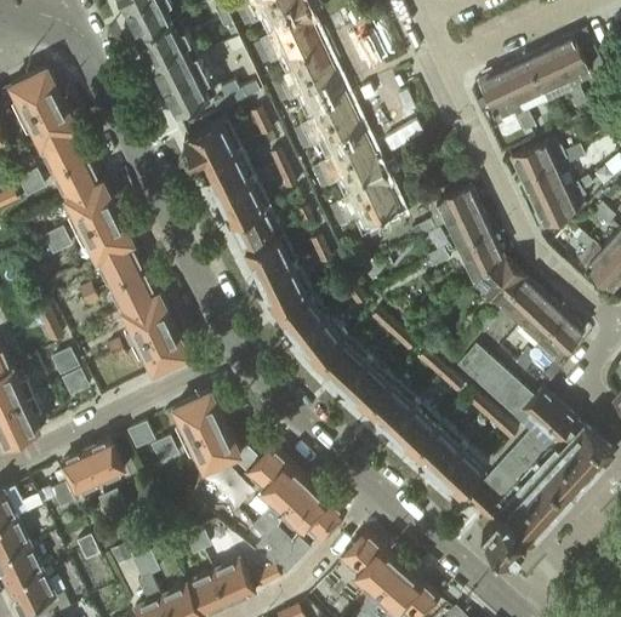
[(124,0),(141,34),(172,18),(165,4),(170,1),(169,0),(124,0)]
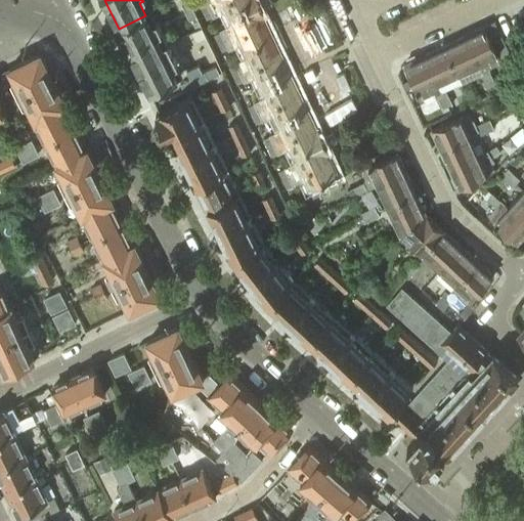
[(207,0),(205,1),(209,10),(230,0),(218,0),(217,1),(216,0),(207,0)]
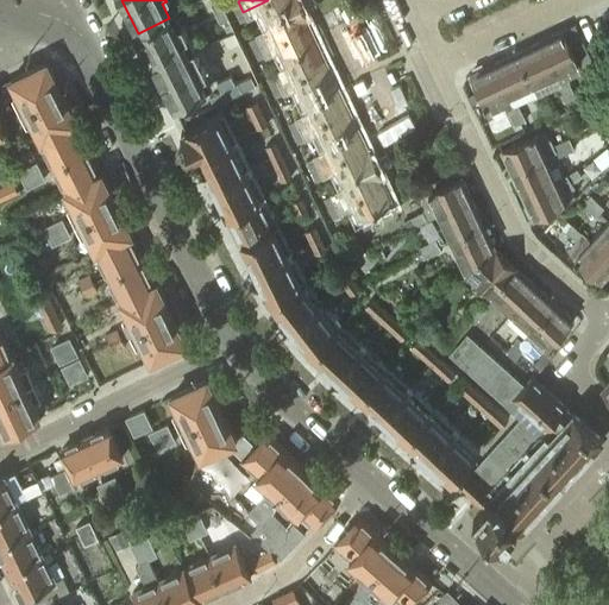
[(258,11),(265,25),(300,8),(295,0),(268,0),(243,12),(248,21),(259,17),(257,12),(258,11)]
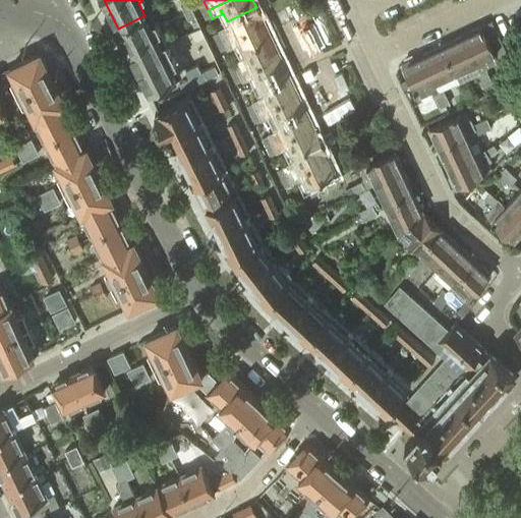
[(201,13),(208,10),(204,1),(197,4),(201,13)]
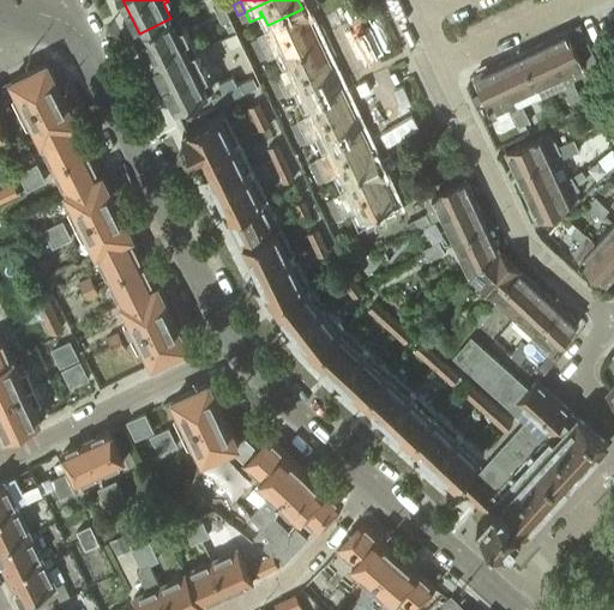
[(308,23),(302,8),(268,25),(274,38),(272,40),(270,35),(258,40),(263,50),(309,28),(307,23),(308,23)]
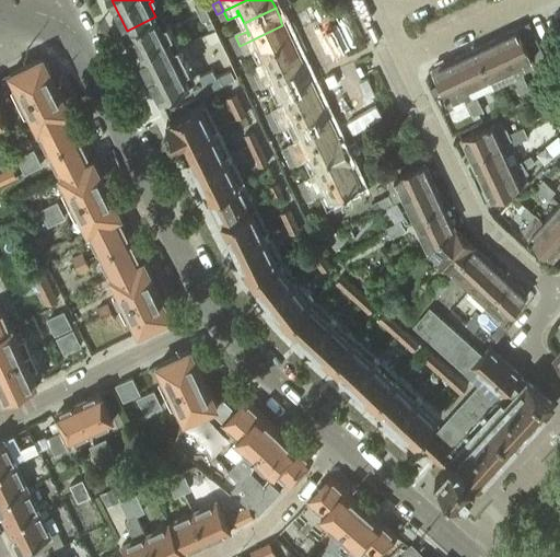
[(197,14),(203,27),(212,23),(206,10),(197,14)]
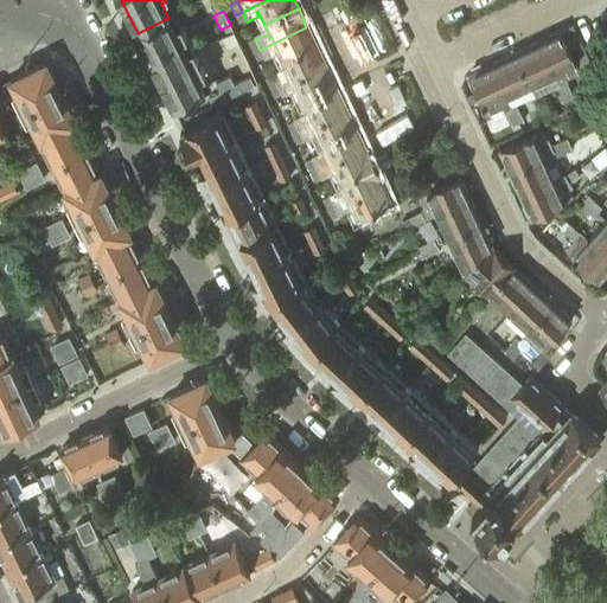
[(240,25),(247,21),(242,12),(235,15),(240,25)]
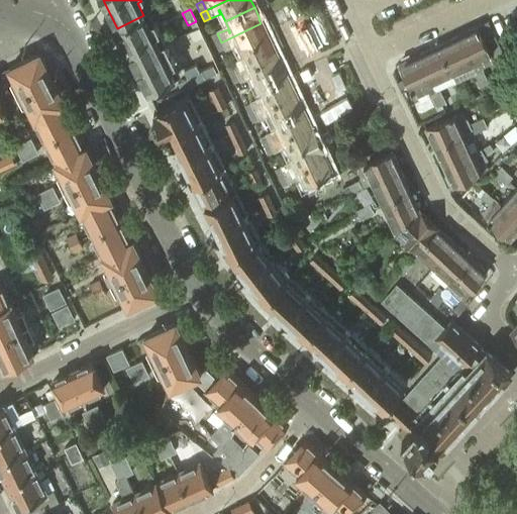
[(117,28),(132,60),(146,53),(147,55),(160,48),(153,37),(159,35),(153,25),(148,27),(143,15),(117,28)]
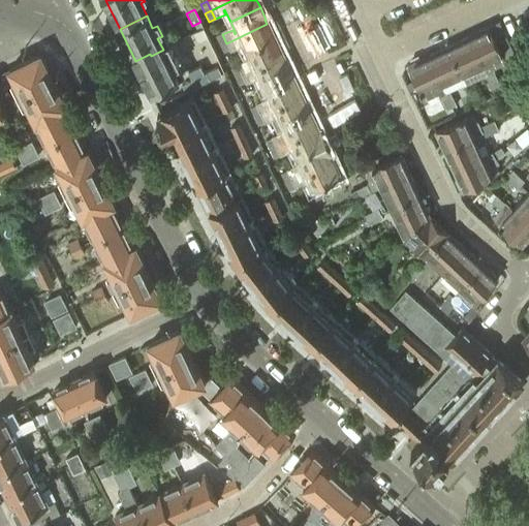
[(246,54),(275,40),(267,24),(226,43),(230,52),(241,48),(239,43),(240,42),(246,54)]
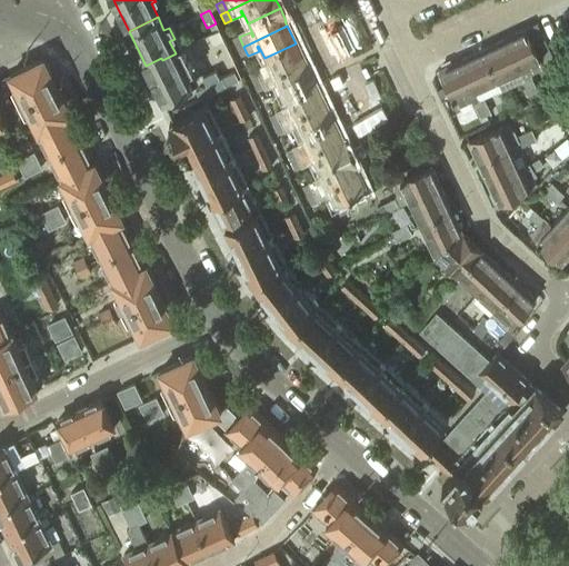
[(527,31),(505,41),(518,71),(520,70),(525,81),(531,78),(530,76),(545,69),(527,31)]
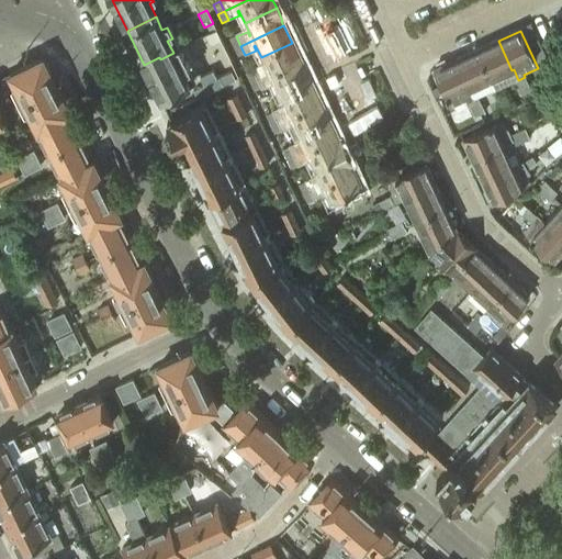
[(229,40),(234,49),(240,46),(236,36),(229,40)]
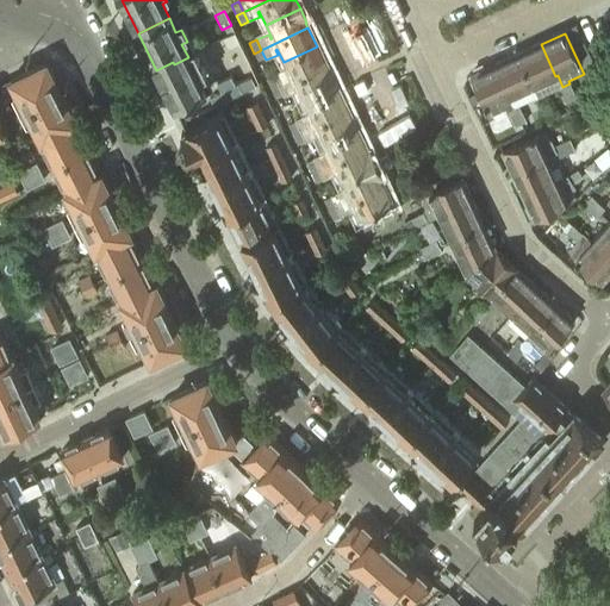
[(533,87),(555,76),(541,44),(517,55),(533,87)]
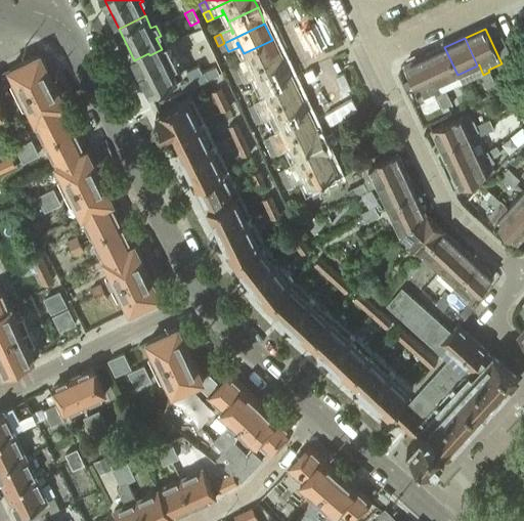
[(279,56),(272,40),(244,53),(249,66),(248,67),(246,61),(235,67),(239,75),(279,56)]
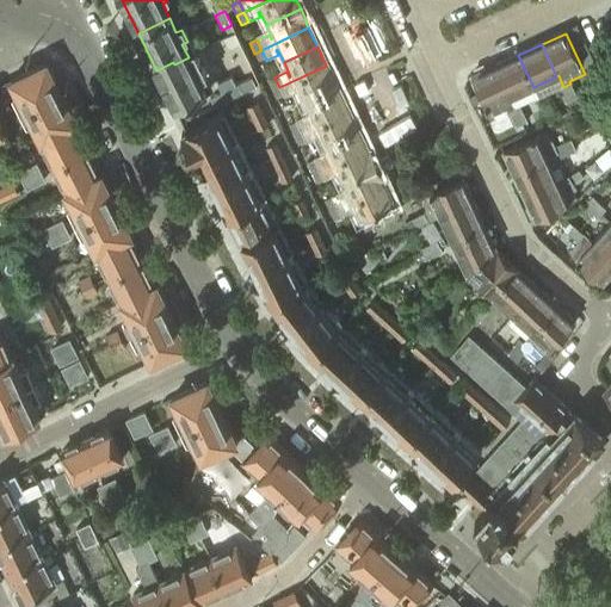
[(259,63),(266,60),(261,50),(254,54),(259,63)]
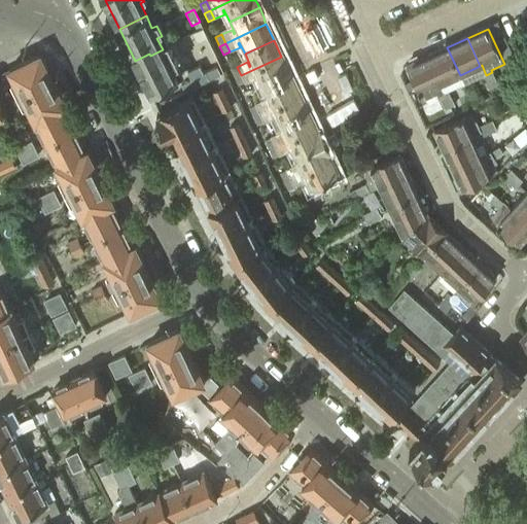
[(447,47),(427,57),(441,84),(460,75),(447,47)]
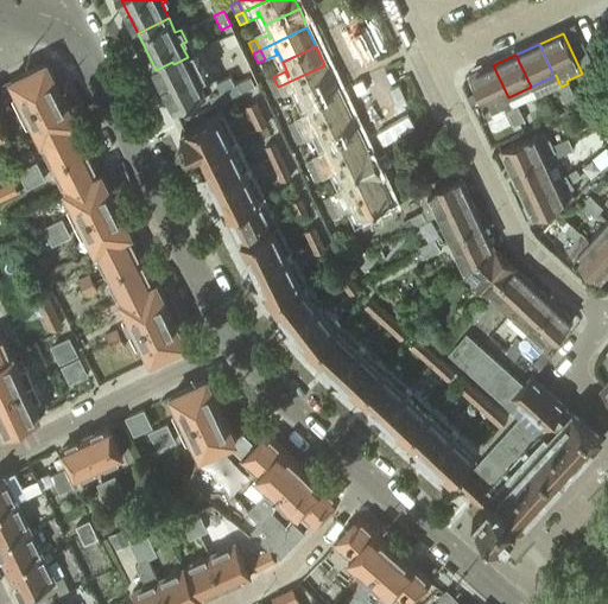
[(188,58),(188,57),(173,64),(172,62),(156,70),(175,110),(207,95),(200,81),(204,78),(192,56),(188,58)]
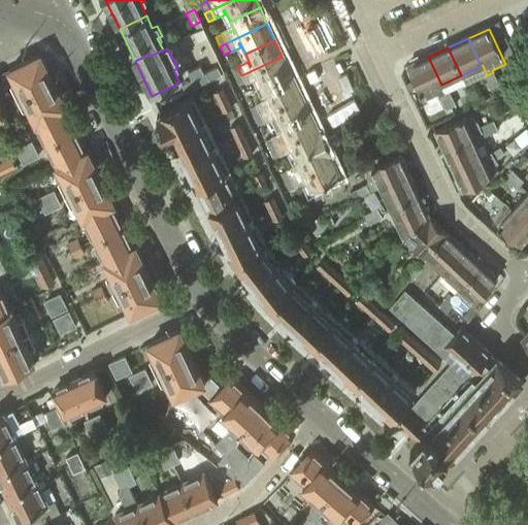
[(40,57),(10,71),(17,85),(10,88),(17,100),(53,83),(40,57)]
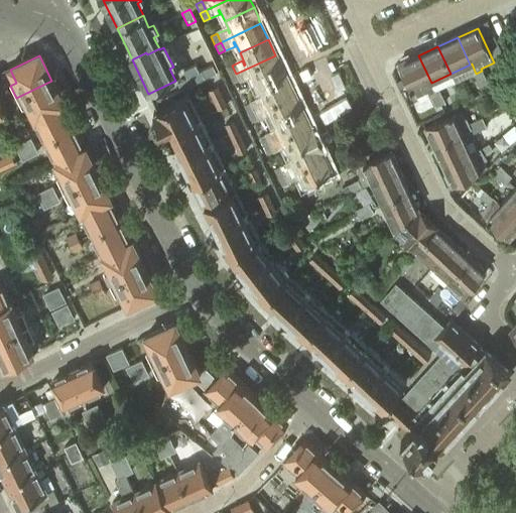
[(293,94),(275,55),(236,74),(240,83),(250,79),(248,74),(250,74),(263,103),(262,104),(260,100),(250,104),(254,113),(293,94)]
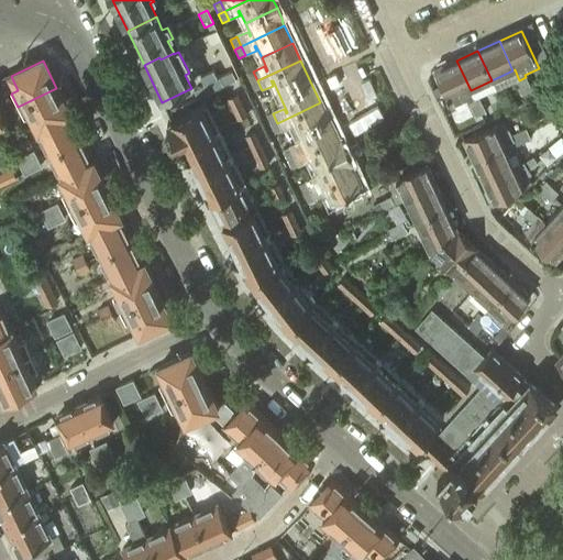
[(467,102),(468,105),(474,102),(474,101),(468,91),(471,90),(456,61),(434,70),(452,109),(467,102)]
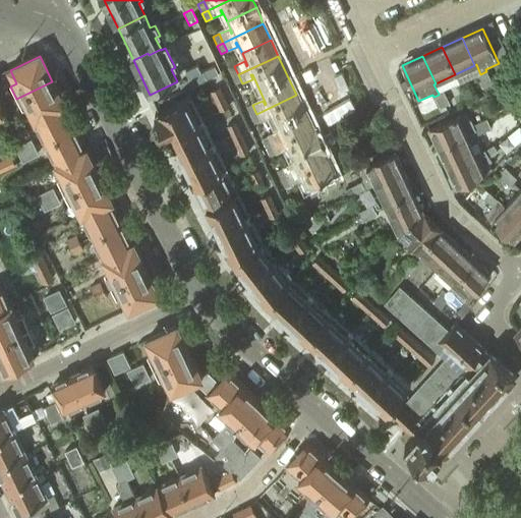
[(218,65),(207,70),(210,78),(221,73),(218,65)]
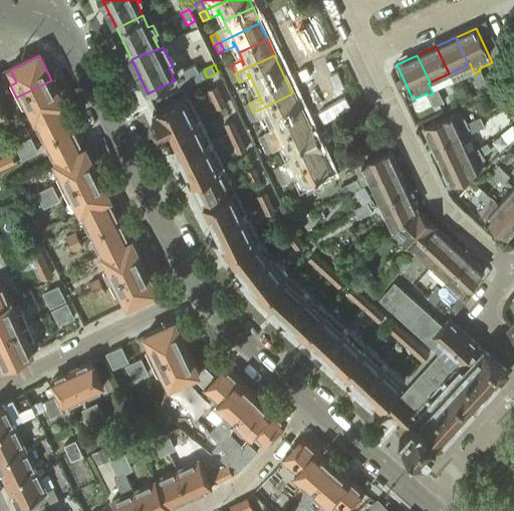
[(225,68),(229,76),(235,73),(231,65),(225,68)]
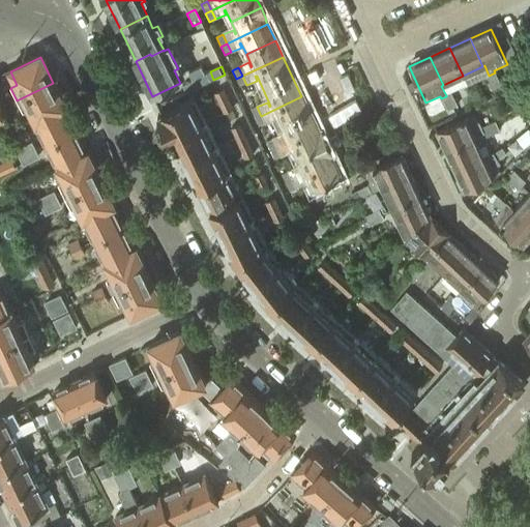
[(182,77),(185,84),(199,78),(195,70),(182,77)]
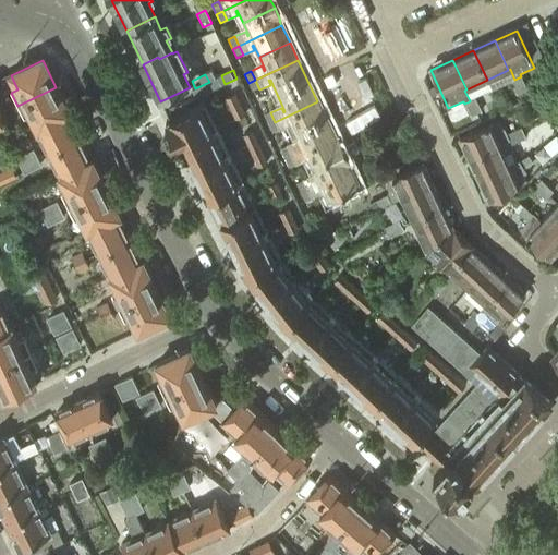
[(213,91),(225,84),(221,75),(209,82),(213,91)]
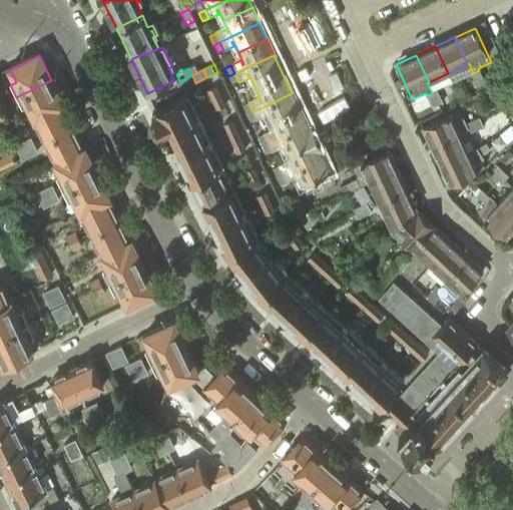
[(469,74),(473,81),(482,77),(479,70),(473,73),(469,74)]
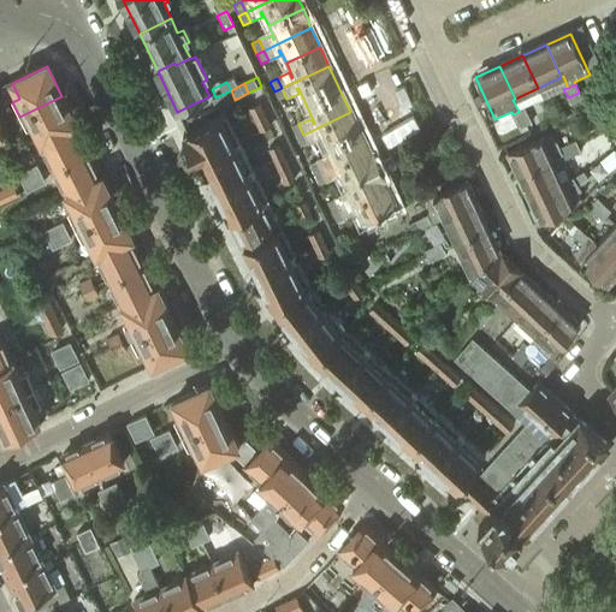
[(286,99),(282,88),(274,91),(279,102),(286,99)]
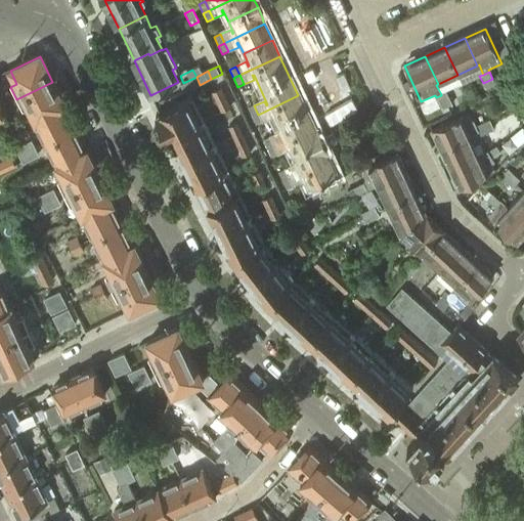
[(200,85),(197,77),(183,83),(187,91),(200,85)]
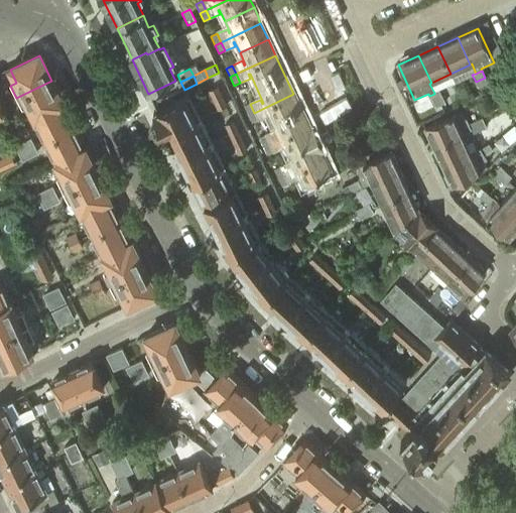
[(488,85),(485,78),(476,82),(479,89),(488,85)]
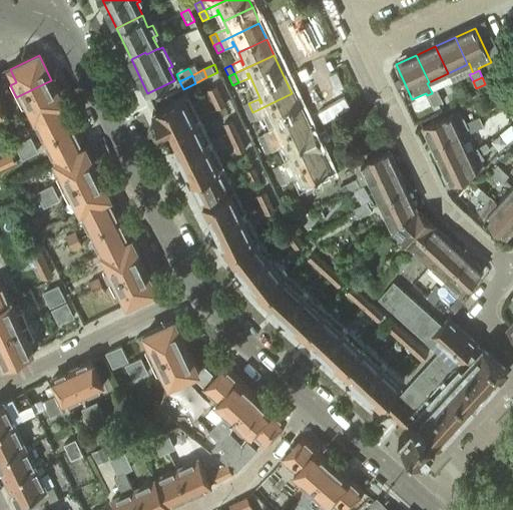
[(35,120),(62,106),(64,105),(51,80),(16,97),(22,110),(28,107),(35,120)]
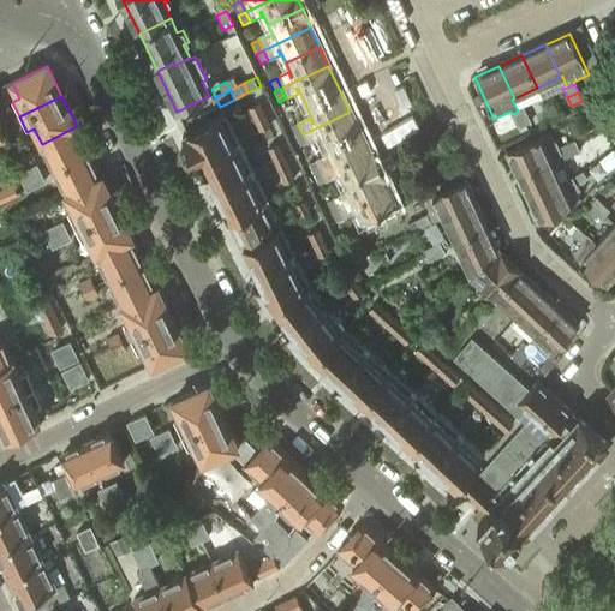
[(249,111),(254,123),(264,118),(260,106),(249,111)]
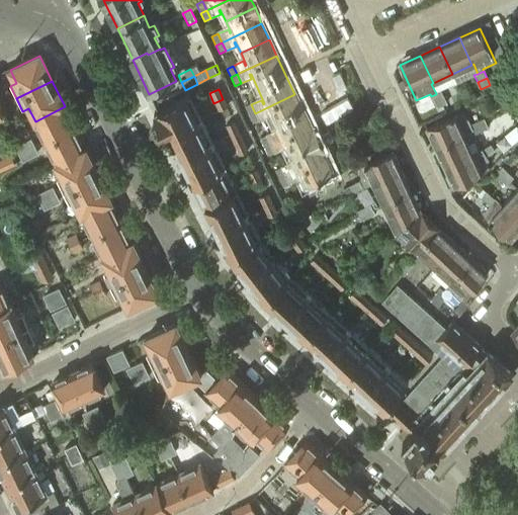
[(303,110),(294,94),(255,113),(259,121),(269,117),(267,113),(269,112),(274,123),(303,110)]
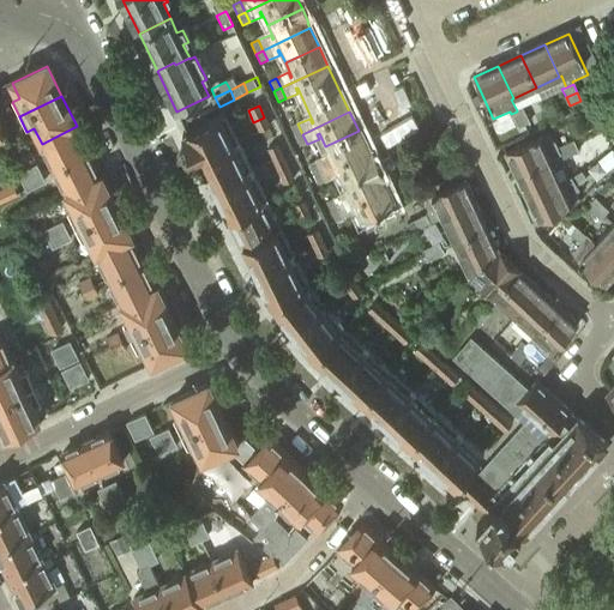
[(200,163),(239,145),(223,114),(182,134),(197,165),(200,163)]
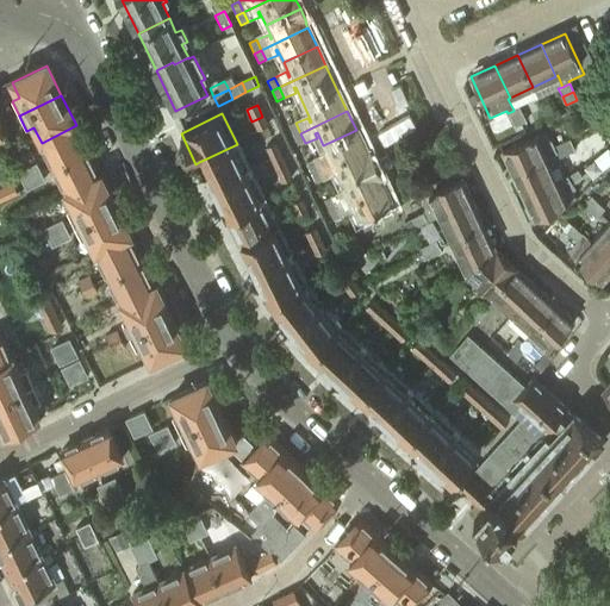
[(527,124),(523,116),(511,120),(515,129),(527,124)]
